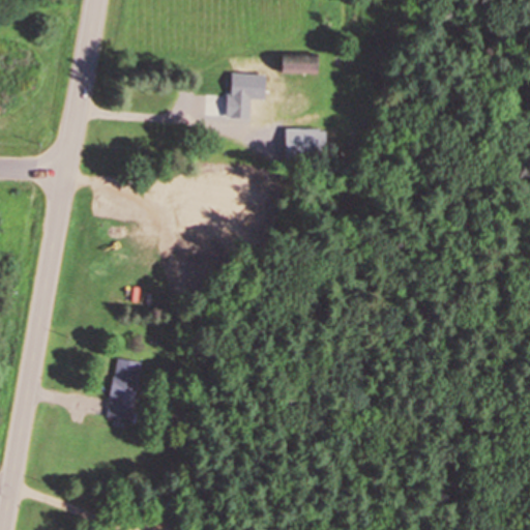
[(316,74),(316,56),(278,56),(278,74),(316,74)]
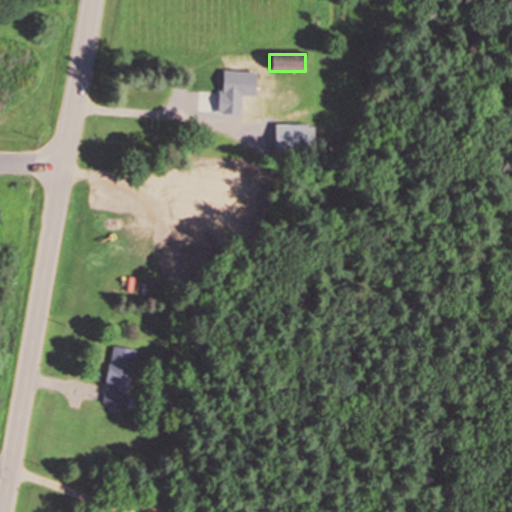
[(315,148),(315,124),(275,124),(275,148),(315,148)]
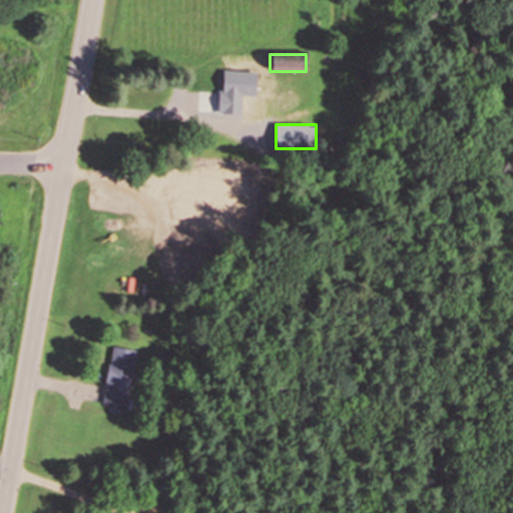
[(187,239),(210,240),(211,225),(182,223),(181,239),(164,237),(163,255),(181,257),(182,248),(187,248),(187,239)]
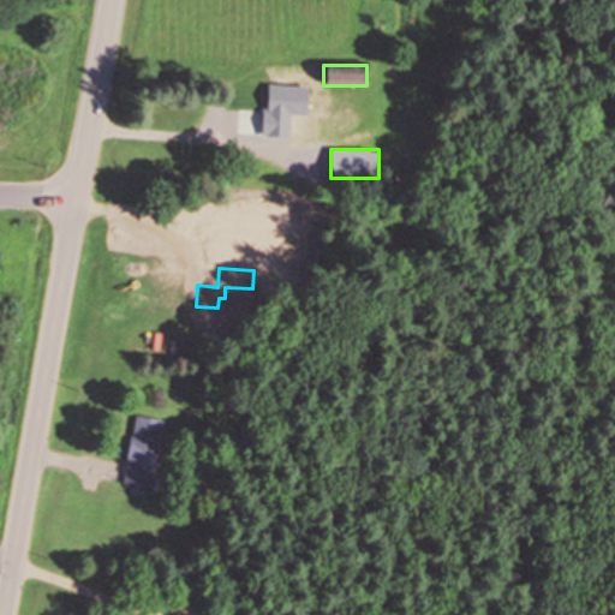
[(124,484),(151,489),(162,421),(133,416),(124,484)]
